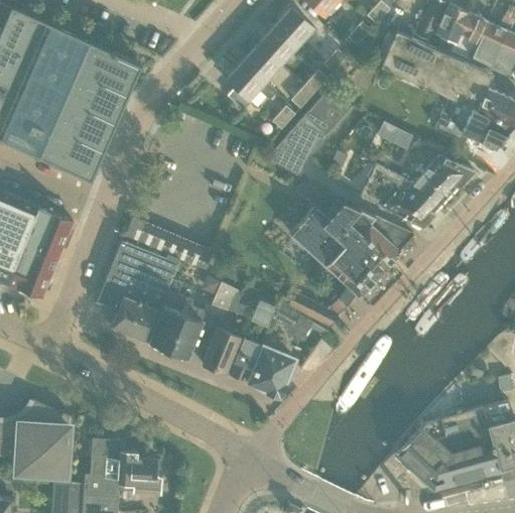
[(305,0),(325,17),(341,0),(305,0)]
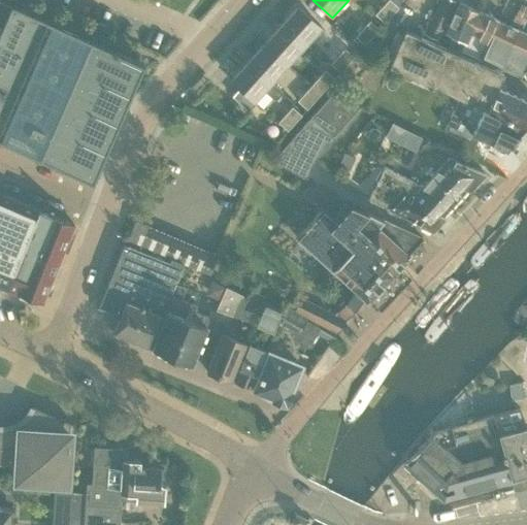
[(456,5),(445,0),(443,0),(426,38),(438,43),(456,5)]
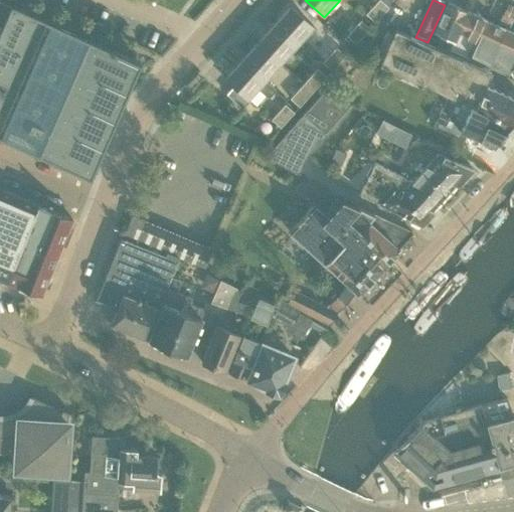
[(0,136),(89,175),(102,145),(96,142),(101,132),(107,134),(114,117),(108,114),(112,104),(119,107),(126,90),(120,87),(124,76),(131,78),(138,61),(0,1),(0,136)]
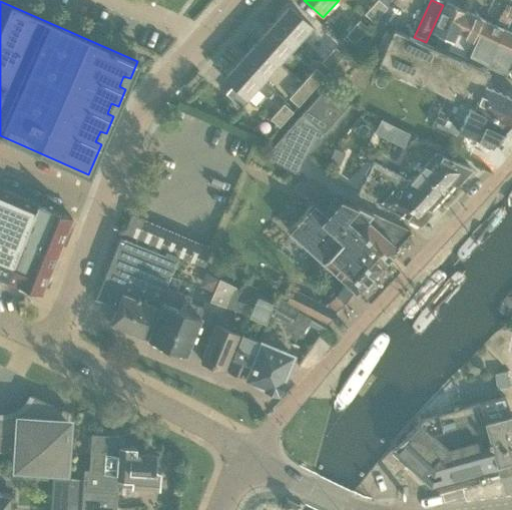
[(374,25),(388,10),(379,2),(366,17),(374,25)]
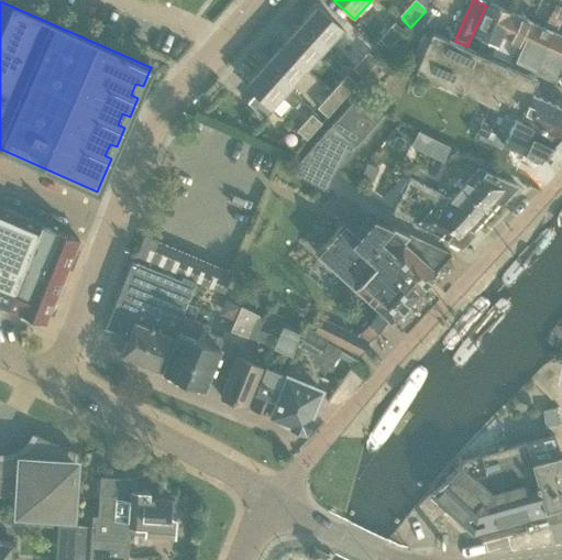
[(492,56),(510,15),(492,7),(477,37),(485,41),(481,52),(492,56)]
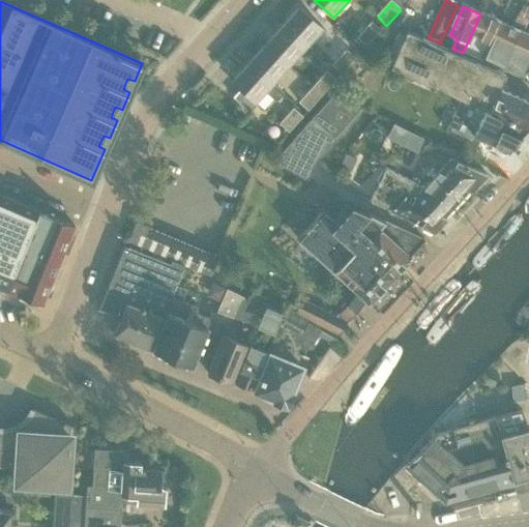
[(282,27),(305,49),(322,30),(299,8),(282,27)]
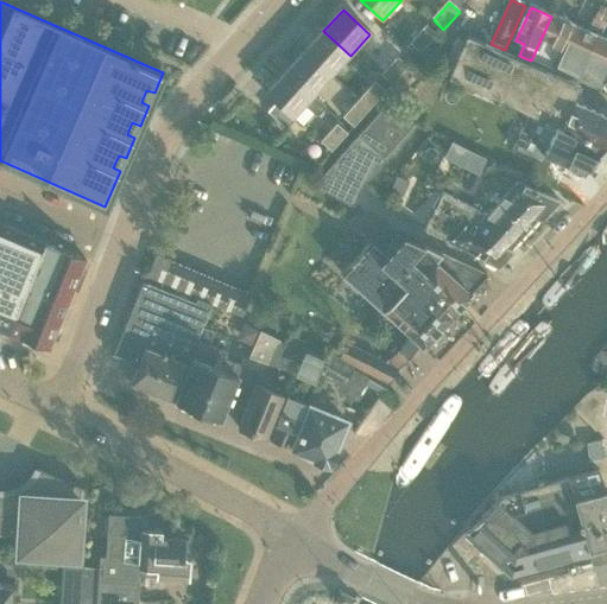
[(531,61),(555,71),(575,27),(551,17),(531,61)]
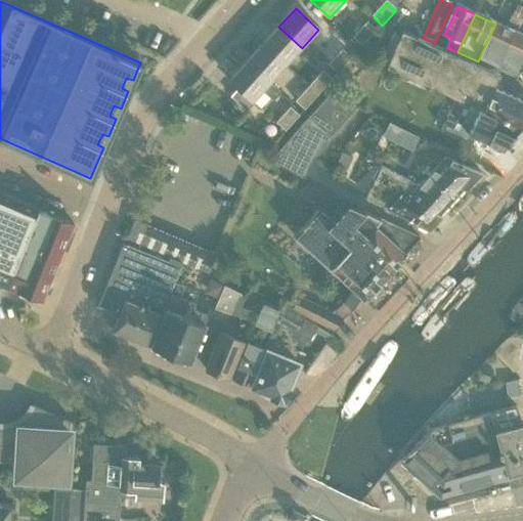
[(490,56),(500,60),(502,60),(515,32),(495,24),(478,61),(486,66),(490,56)]
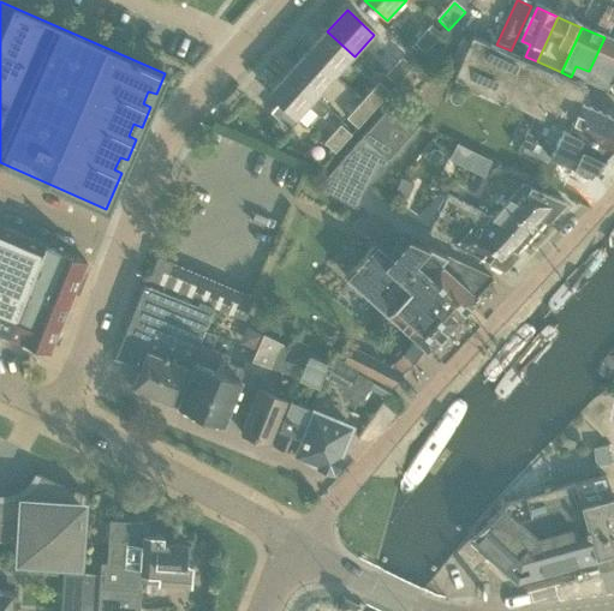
[(425,55),(442,39),(431,29),(415,46),(425,55)]
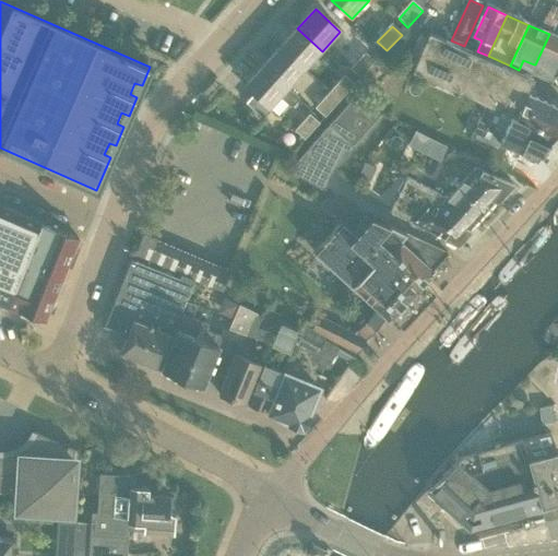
[(305,70),(322,51),(297,28),(280,48),(305,70)]
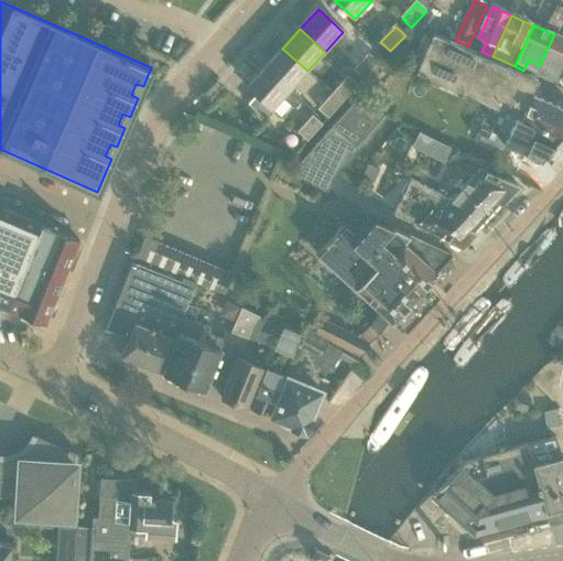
[(505,115),(562,140),(562,111),(533,98),(540,83),(434,34),(417,74),(505,115)]
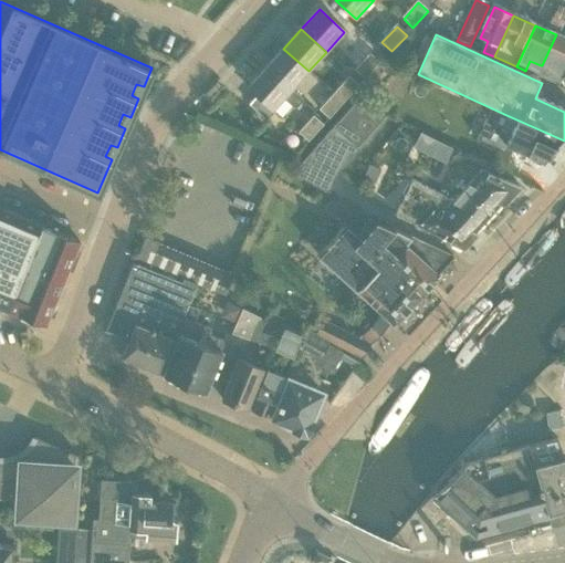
[(536,75),(558,85),(564,72),(564,39),(556,34),(542,65),(541,65),(536,75)]
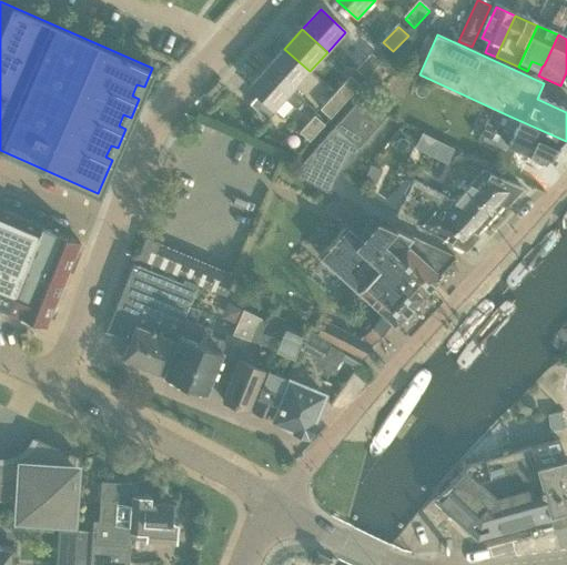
[(293,91),(310,71),(284,49),(266,68),(292,91),(293,91)]
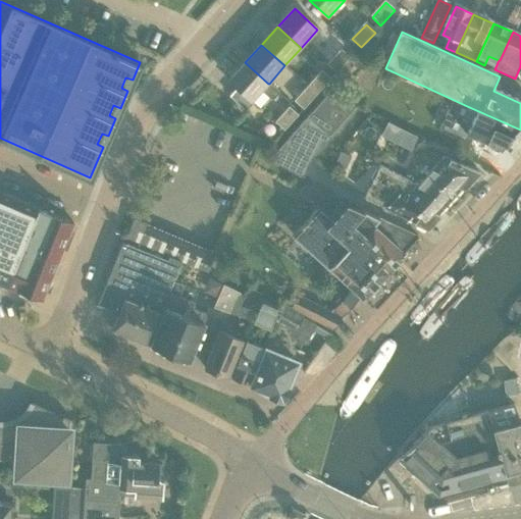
[(336,74),(351,59),(342,51),(327,66),(336,74)]
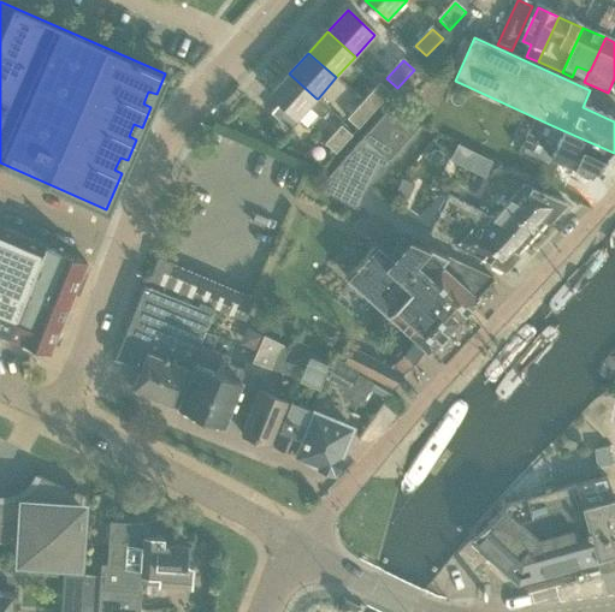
[(331,111),(318,99),(317,99),(289,73),(270,95),(297,120),(308,108),(321,120),(331,111)]
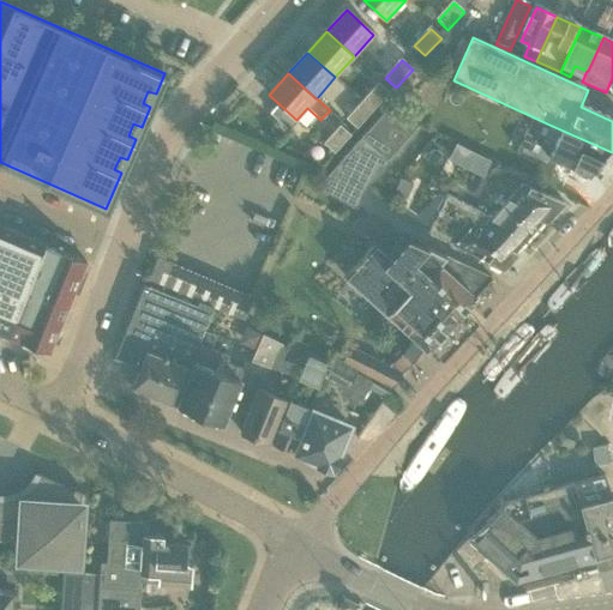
[(358,131),(390,95),(379,85),(347,121),(358,131)]
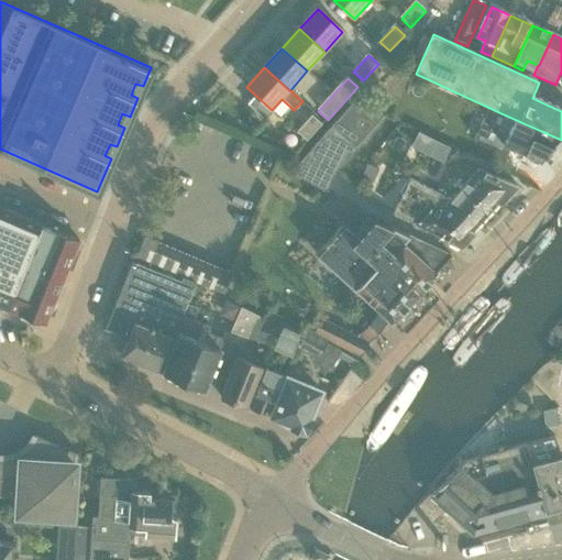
[(331,176),(386,118),(364,96),(290,173),(326,194),(326,191),(324,191),(331,176)]
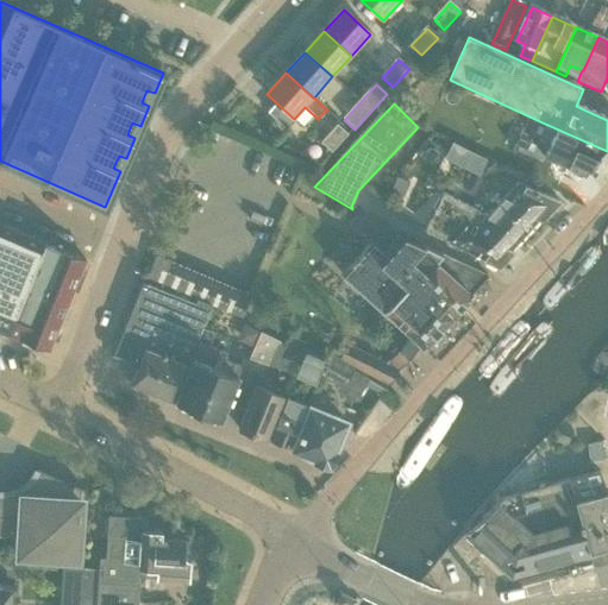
[(585,176),(607,152),(607,151),(545,124),(540,134),(536,132),(528,150),(546,158),(585,176)]
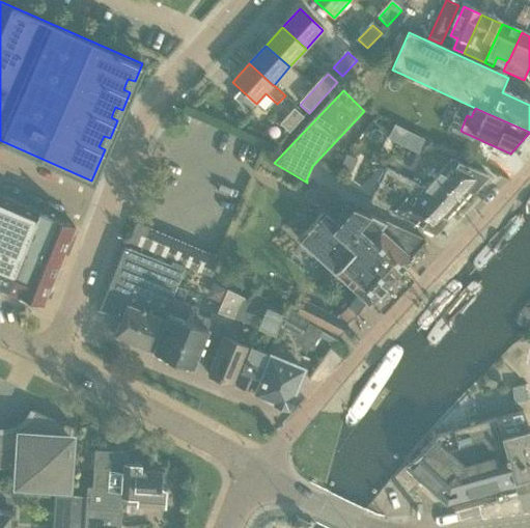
[(289,135),(304,119),(295,111),(280,127),(289,135)]
